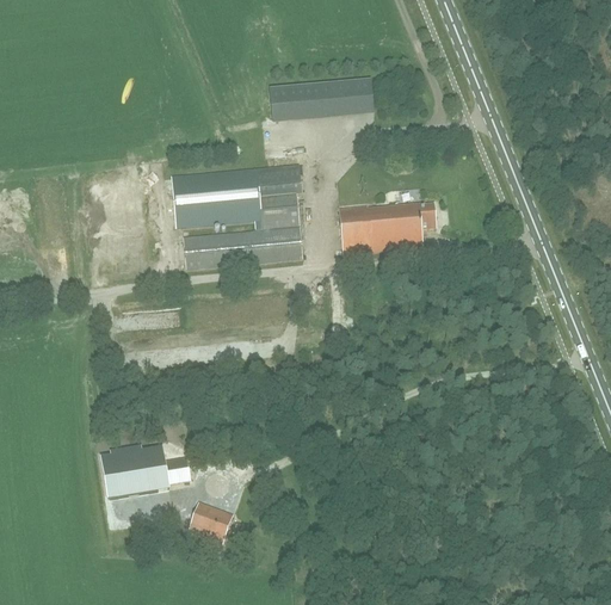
[(272,85),(275,122),(375,115),(372,78),(272,85)]
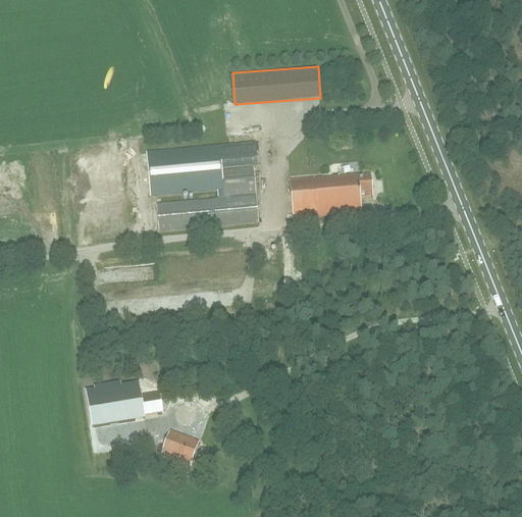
[(210,154),(211,164),(151,169),(156,228),(260,218),(253,150),(210,154)]
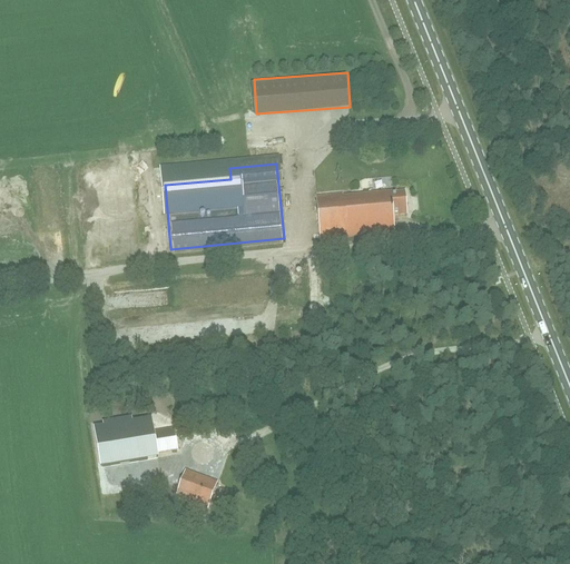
[(393,211),(406,210),(404,188),(396,188),(343,193),(343,190),(317,193),(321,235),(395,228),(393,211)]
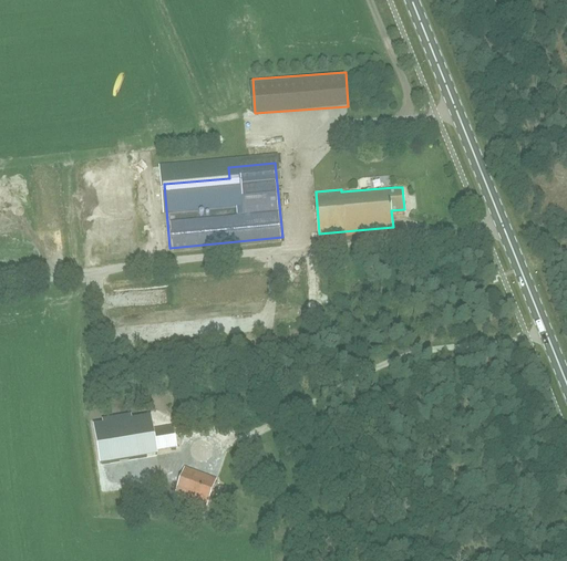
[(156,447),(153,425),(151,412),(133,415),(103,419),(94,421),(101,459),(157,450),(156,447)]
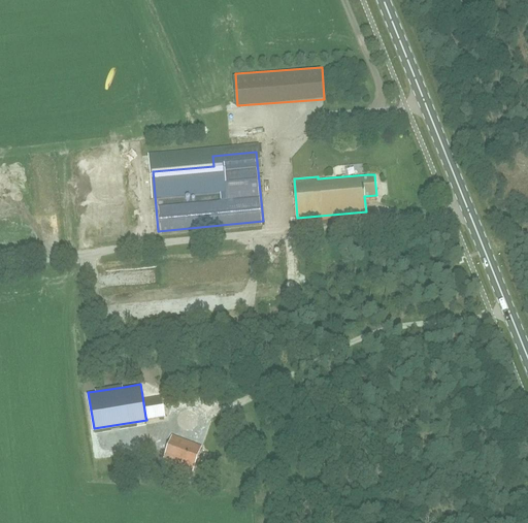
[(164,414),(162,400),(161,393),(142,396),(145,417),(164,414)]
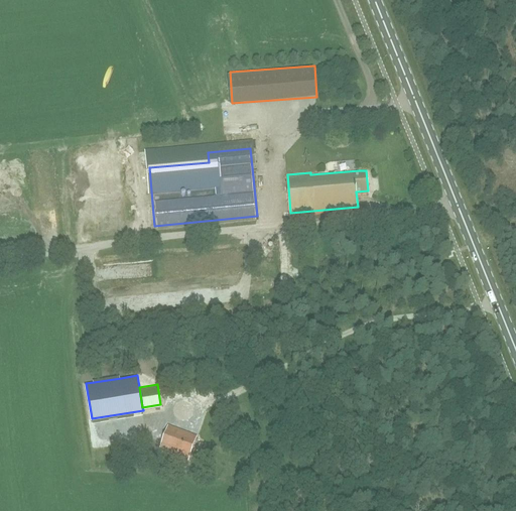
[(187,457),(197,432),(168,422),(159,446),(187,457)]
